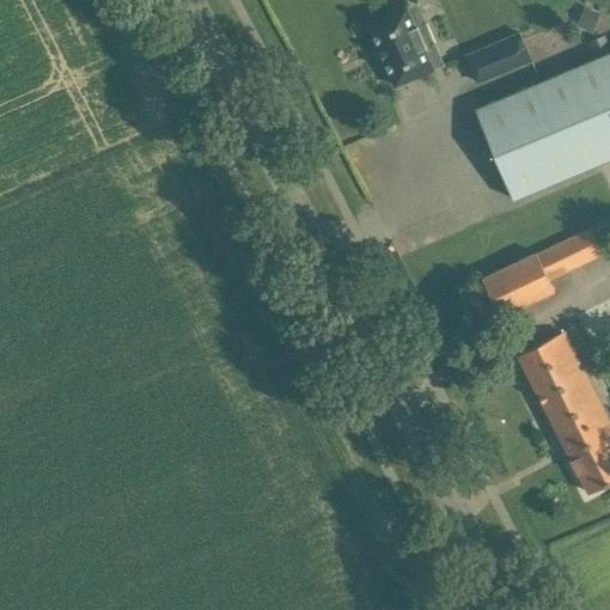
[(422,50),(434,46),(425,24),(413,29),(404,8),(367,24),(394,87),(432,72),(422,50)]
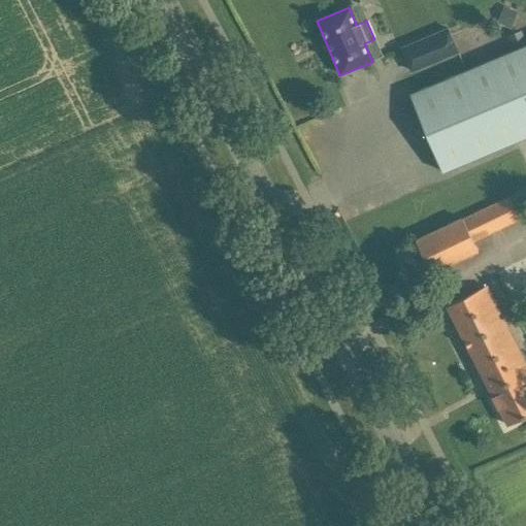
[(456,54),(447,30),(401,50),(411,72),(456,54)]
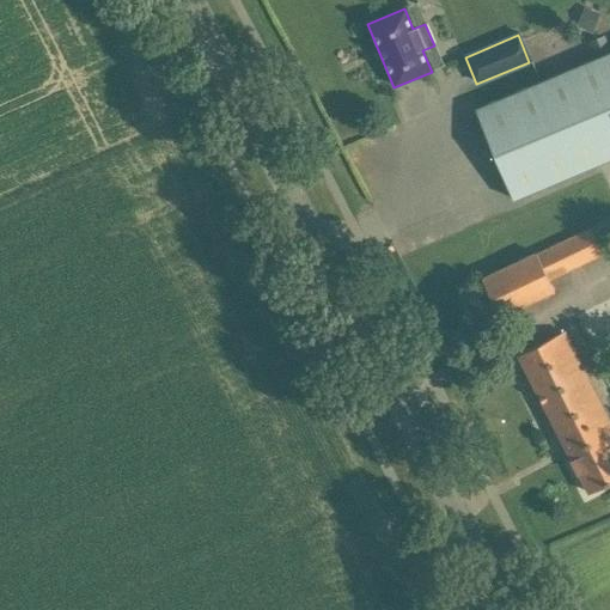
[(609,159),(609,53),(474,110),(512,201),(609,159)]
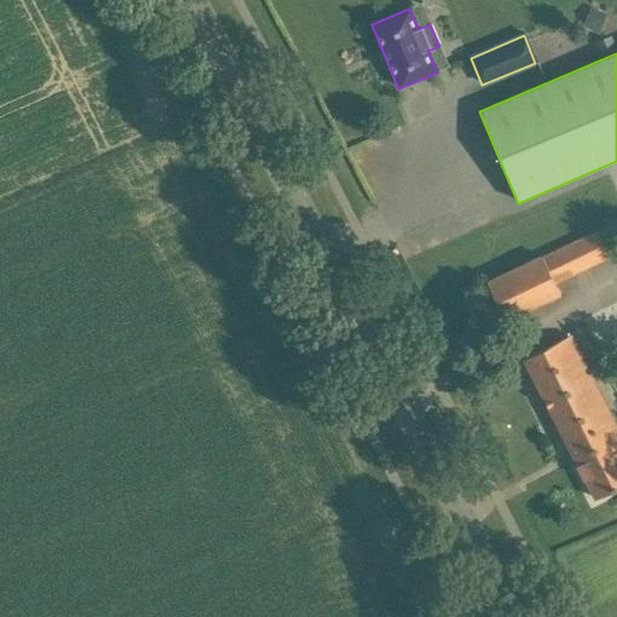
[(594,232),(486,283),(505,321),(558,295),(553,284),(607,259),(594,232)]
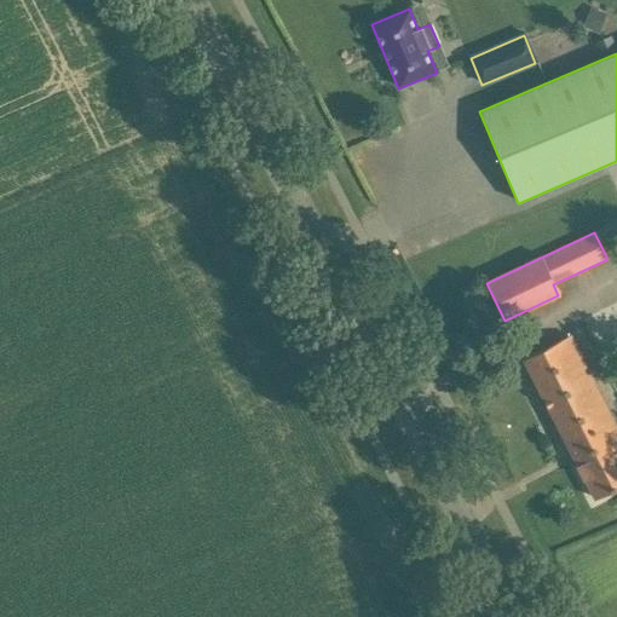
[(616,449),(612,439),(616,437),(616,431),(569,338),(523,361),(594,500),(616,488),(616,449)]
